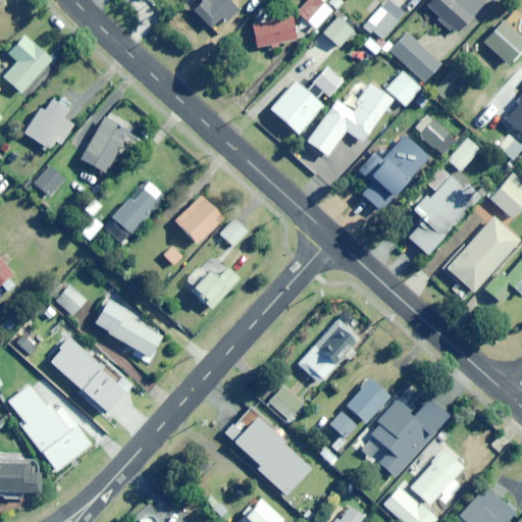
[(224,22),(238,11),(226,0),(199,0),(201,2),(192,11),(209,29),(220,18),(224,22)]
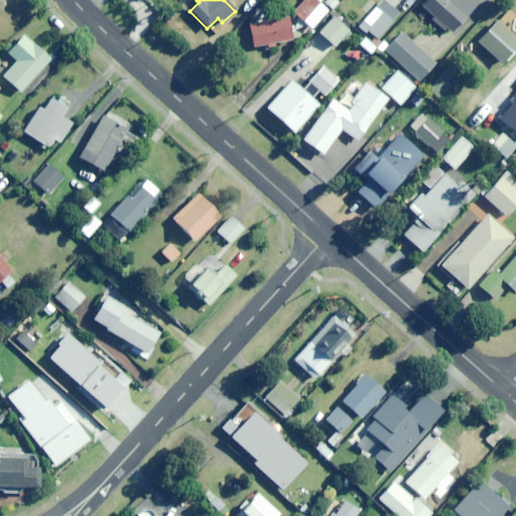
[(310,28),(328,11),(314,0),(304,0),(293,12),(310,28)]
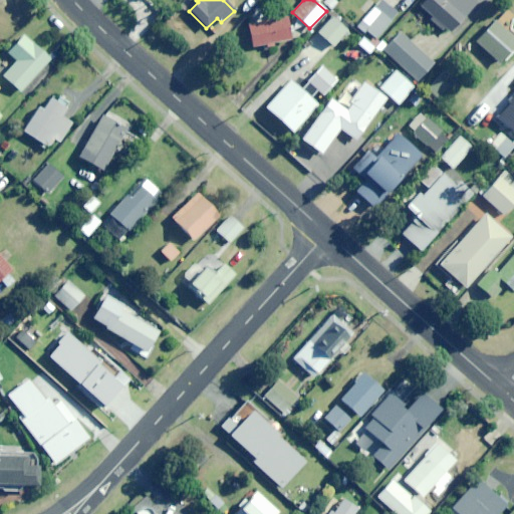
[(376,39),(403,6),(396,0),(383,0),(376,9),(374,7),(359,26),(376,39)]
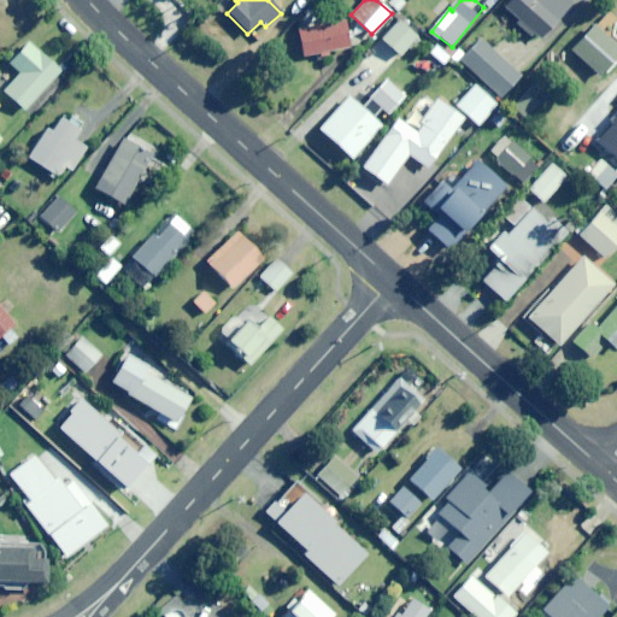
[(535,42),(573,3),(569,0),(511,0),(501,10),(535,42)]
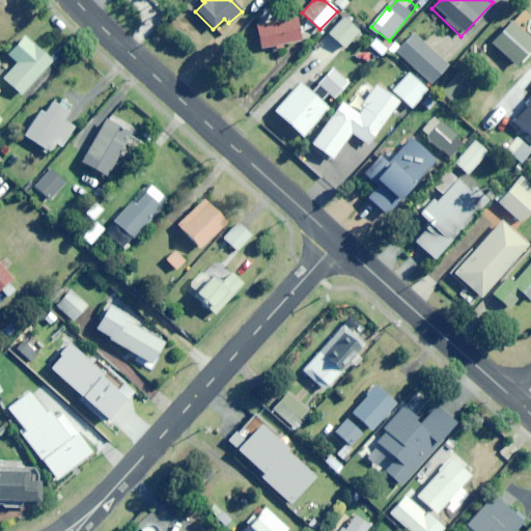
[(344,49),(359,32),(342,18),(328,35),(344,49)]
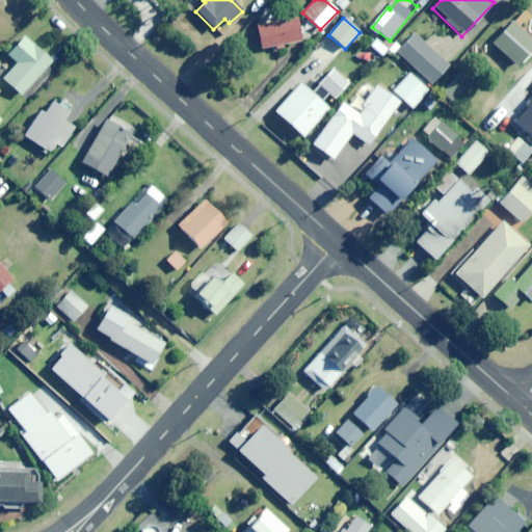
[(261,49),(300,43),(296,19),(257,25),(261,49)]
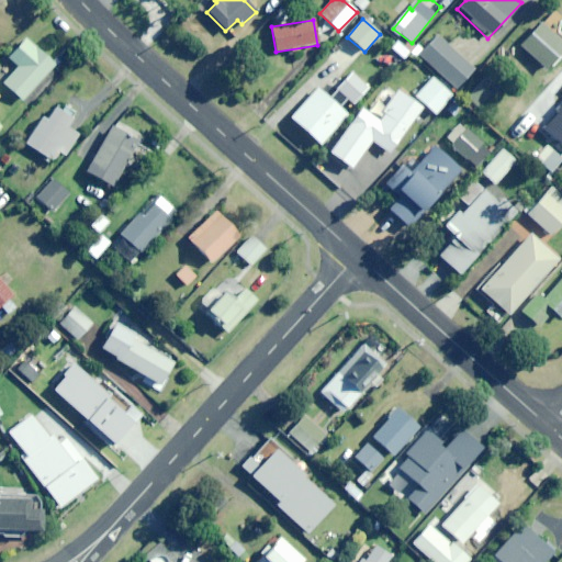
[(548,71),(561,54),(561,40),(542,22),(520,47),(548,71)]
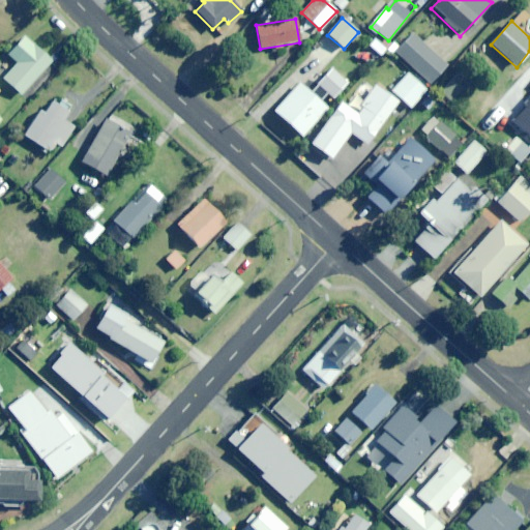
[(430,84),(446,65),(413,35),(395,54),(430,84)]
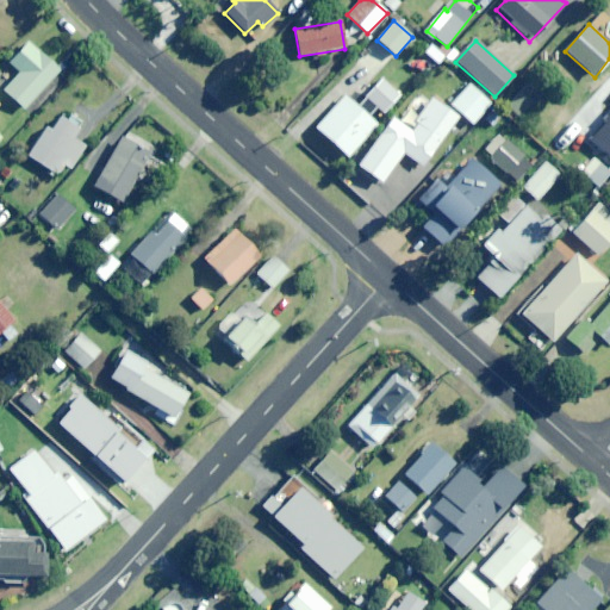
[(60,72),(27,43),(8,63),(19,73),(4,91),(24,110),(60,72)]
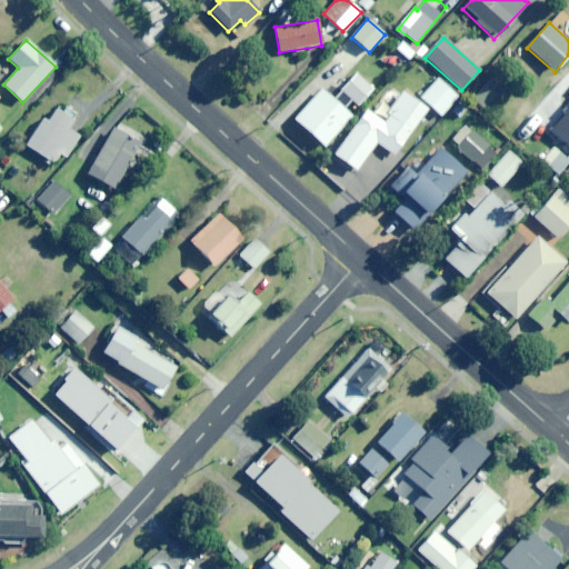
[(323,88),(295,120),(326,147),(376,90),(356,73),(335,99),(323,88)]
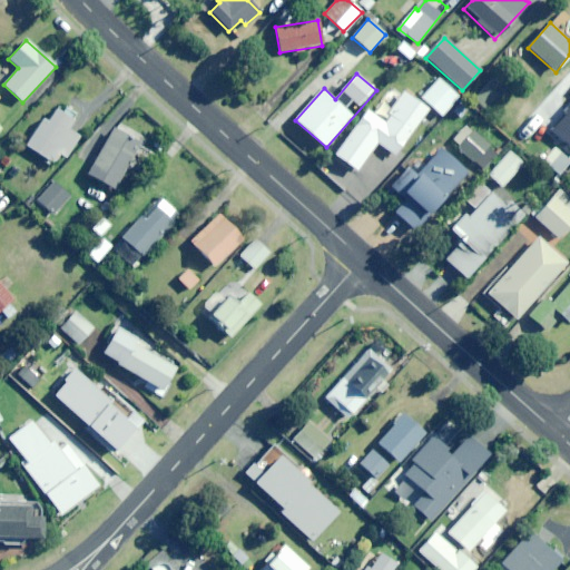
[(441,116),(459,98),(440,79),(422,98),(441,116)]
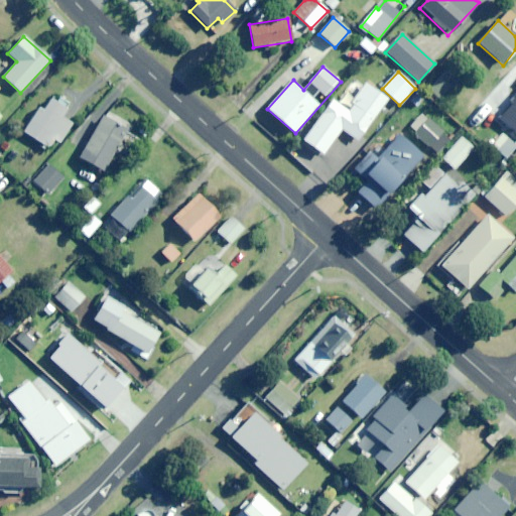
[(357,141),(387,100),(366,84),(347,110),(333,100),(302,141),(323,155),(342,130),(357,141)]
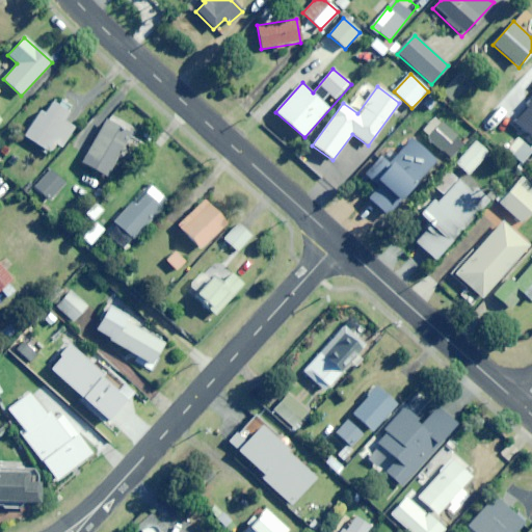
[(74,106),(63,100),(58,107),(52,103),(45,114),(41,111),(24,136),(50,154),(56,144),(61,148),(75,129),(63,122),(74,106)]
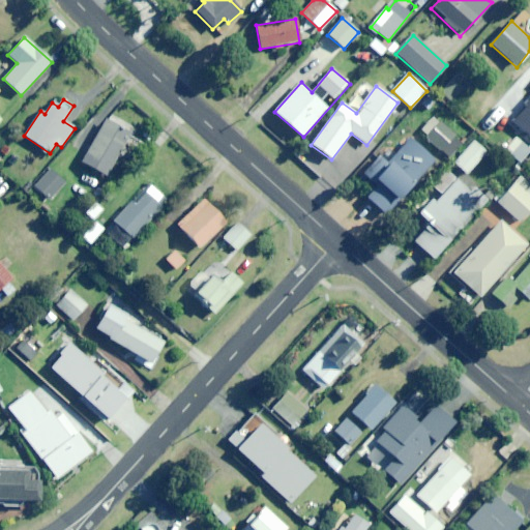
[(502,138),(524,113),(508,99),(488,125),(502,138)]
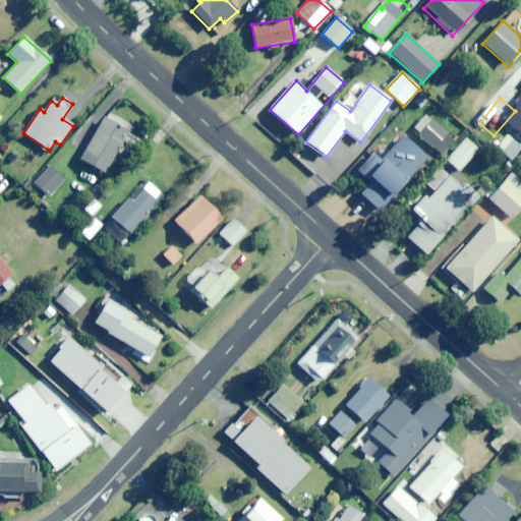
[(131,128),(107,113),(79,160),(105,174),(131,128)]
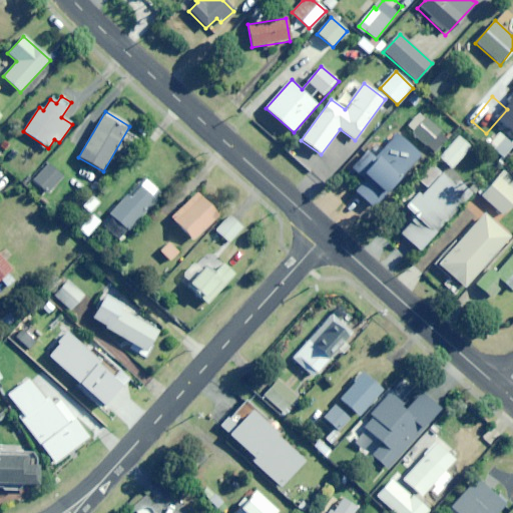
[(427,146),(441,132),(422,113),(408,127),(427,146)]
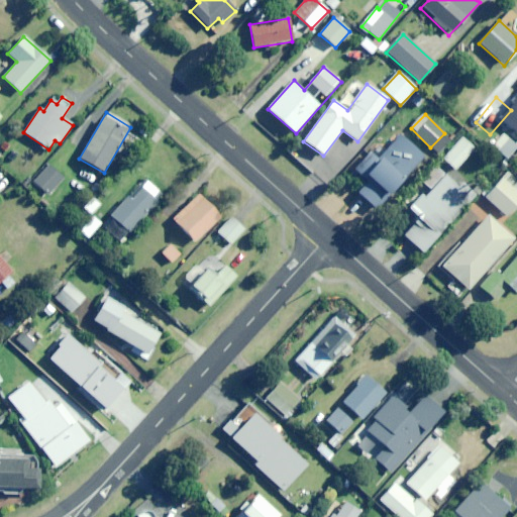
[(451,140),(460,130),(454,124),(445,134),(451,140)]
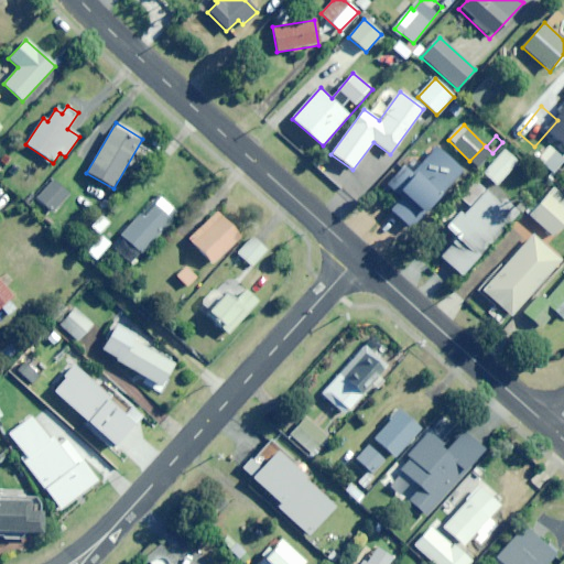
[(411,230),(464,172),(437,148),(413,175),(403,166),(386,185),(401,198),(390,212),(411,230)]
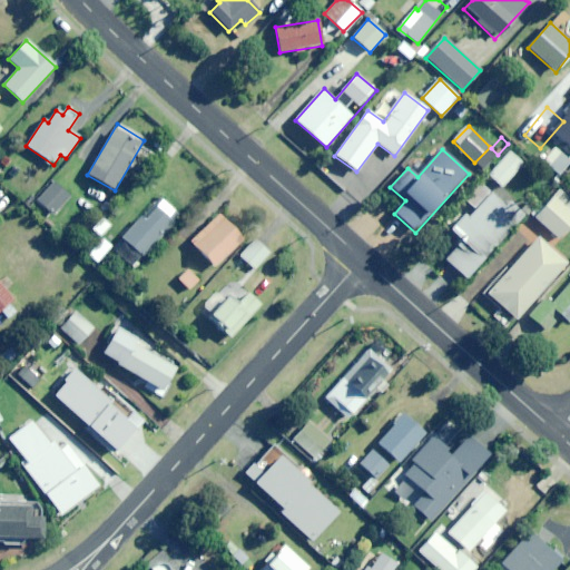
[(504,189),(526,165),(510,150),(489,175),(504,189)]
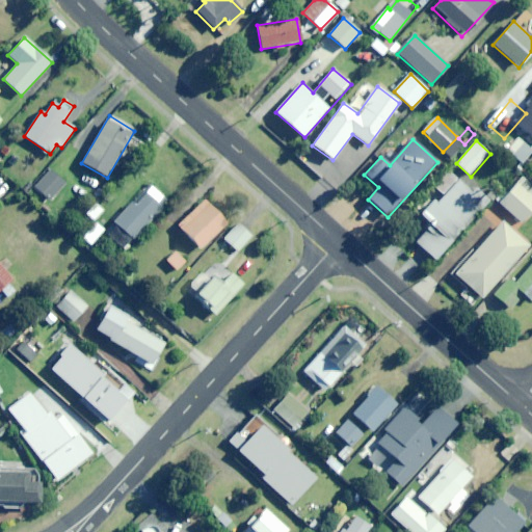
[(531,154),(524,148),(514,158),(521,164),(531,154)]
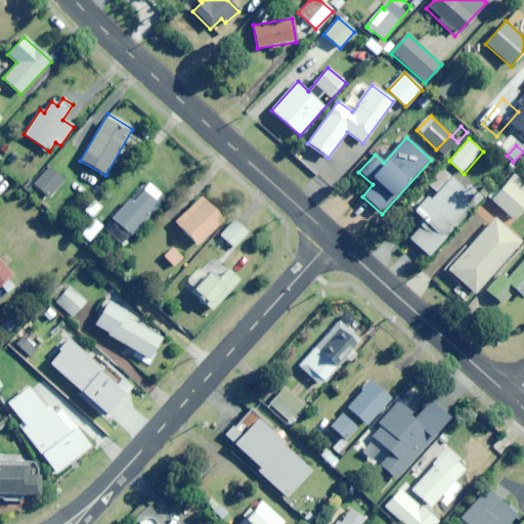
[(63,180),(51,168),(35,185),(48,198),(63,180)]
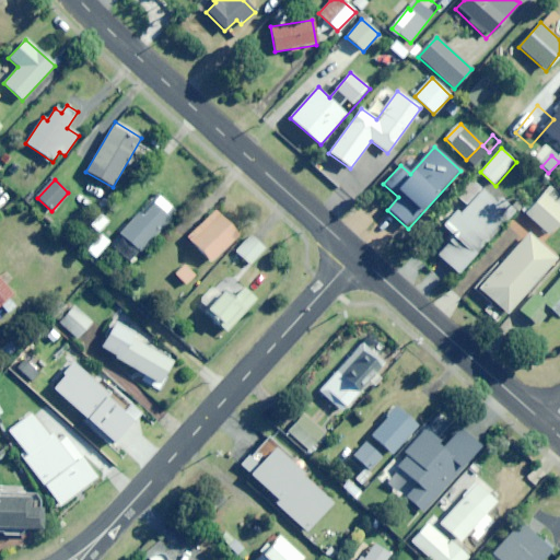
[(493,211),(499,205),(471,182),(436,222),(455,237),(439,256),(458,273),(504,221),(493,211)]
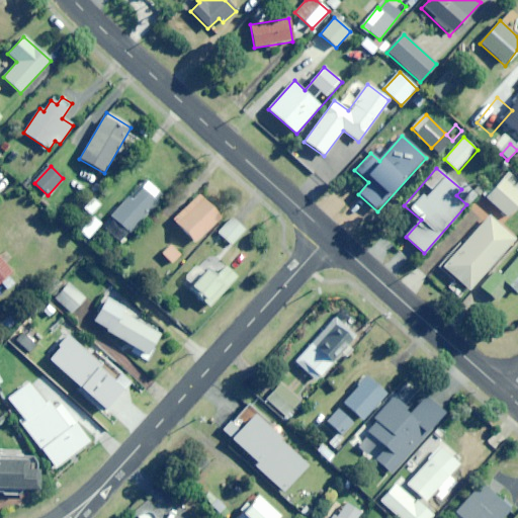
[(508,218),(517,205),(517,181),(508,173),(486,197),(508,218)]
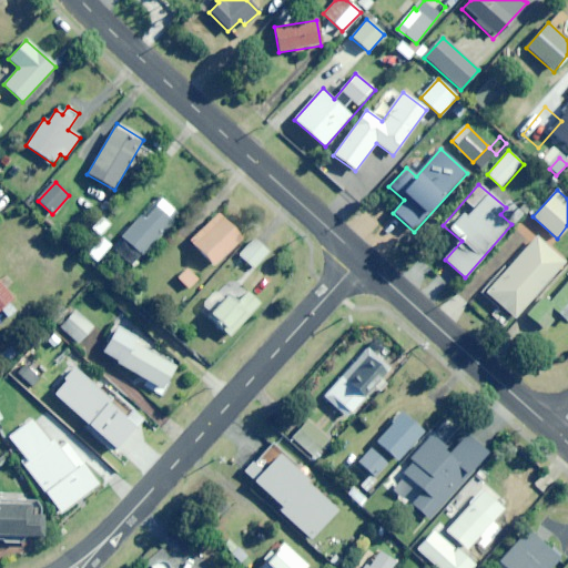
[(181,216),(162,198),(123,237),(142,256),(181,216)]
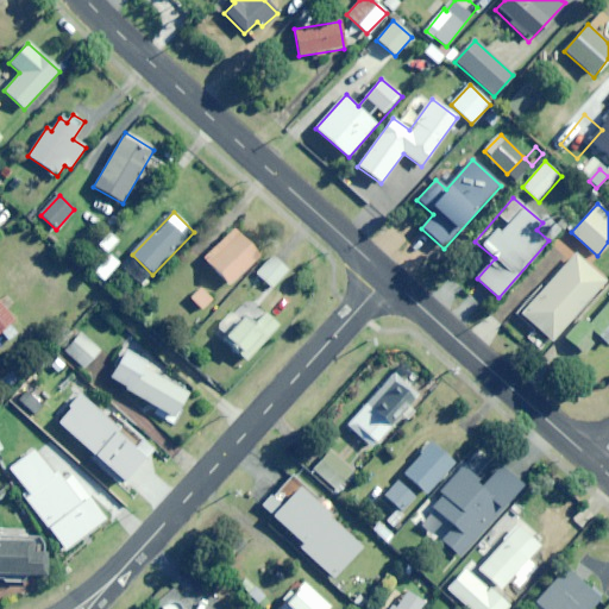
[(258,257),(232,230),(202,259),(228,286),(258,257)]
